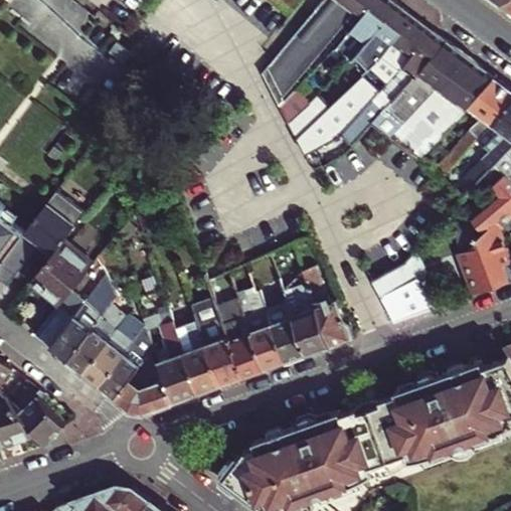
[(264,0),(286,18),(300,0),(264,0)]
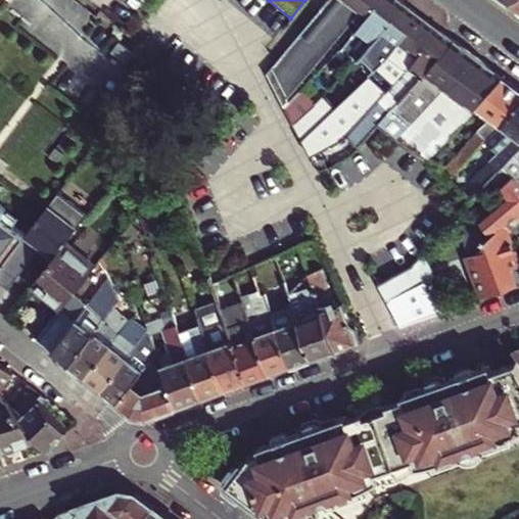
[(358,28),(383,0),(328,0),(275,61),(282,68),(291,58),(307,71),(350,22),(358,28)]
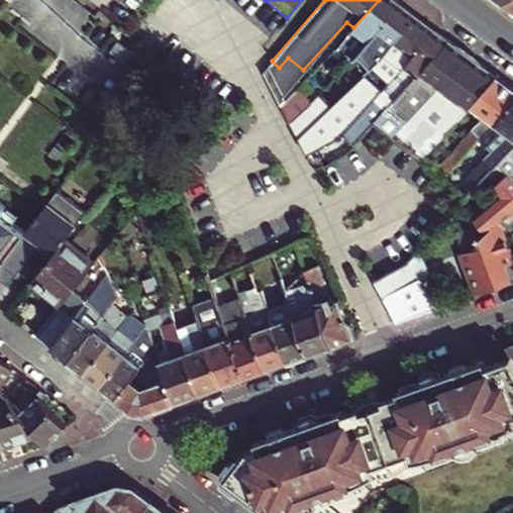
[(377,32),(399,9),(386,0),(379,0),(353,27),(333,49),(348,64),(366,44),(364,42),(366,40),(375,30),(377,32)]
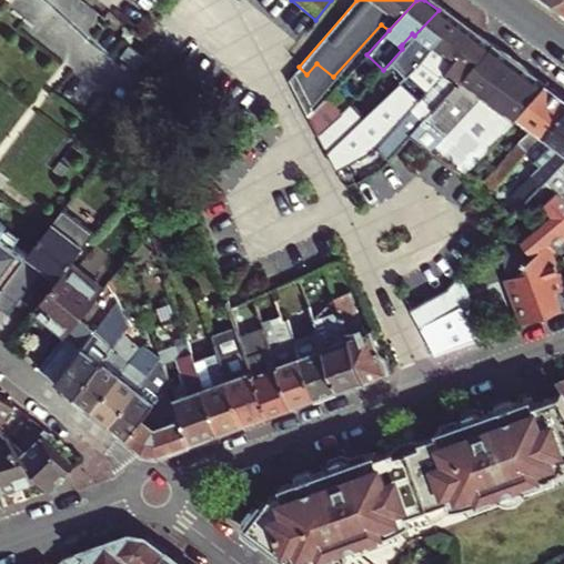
[(563,0),(559,0),(550,7),(563,18),(563,0)]
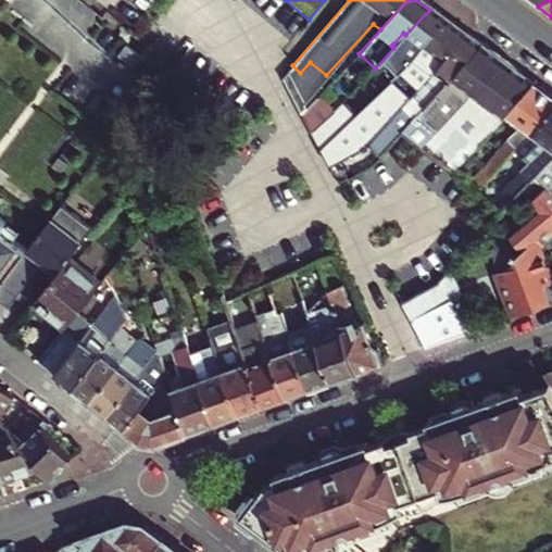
[(446,23),(429,10),(405,35),(403,33),(393,44),(411,60),(446,23)]
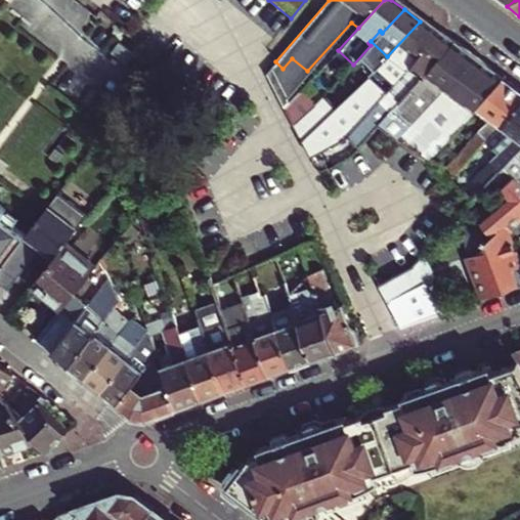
[(439,36),(420,22),(387,56),(386,57),(395,67),(401,60),(409,68),(439,36)]
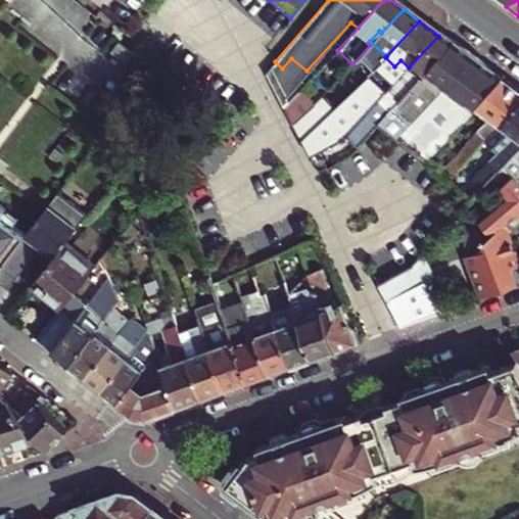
[(452,45),(438,36),(409,67),(406,71),(418,80),(421,77),(452,45)]
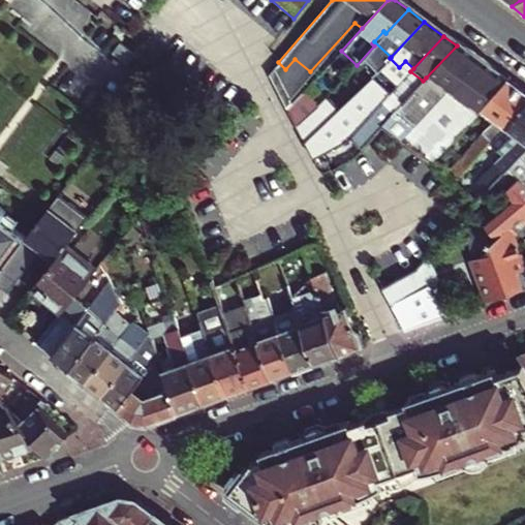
[(426,78),(446,93),(462,104),(495,74),(457,45),(426,78)]
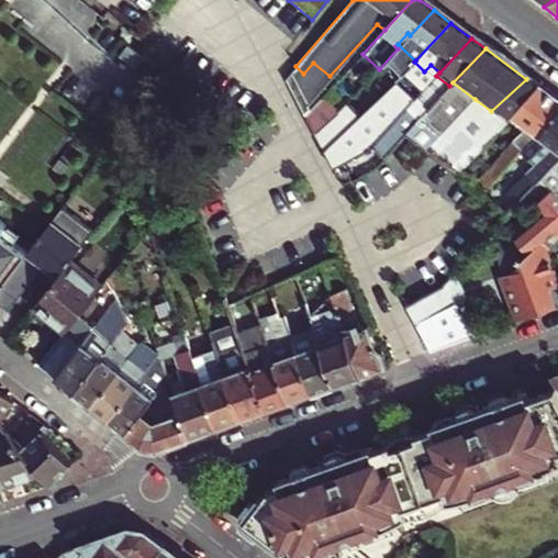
[(149,65),(133,52),(125,62),(142,74),(149,65)]
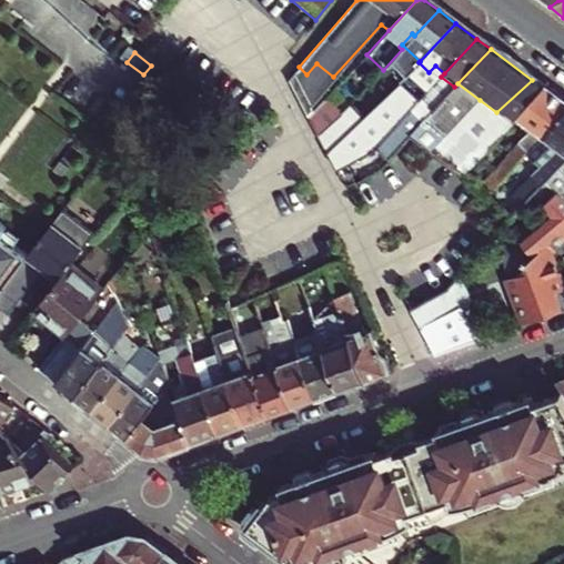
[(366,54),(359,62),(375,78),(383,70),(366,54)]
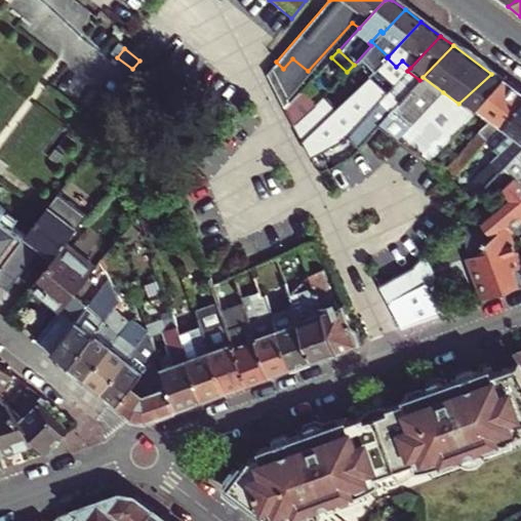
[(276,62),(265,74),(283,110),(289,104),(282,97),(308,71),(292,58),(283,69),(276,62)]
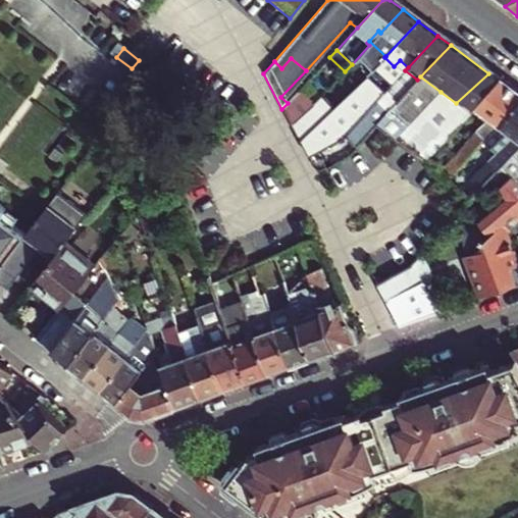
[(423,162),(474,109),(501,83),(488,73),(456,103),(441,92),(395,140),(396,142),(423,162)]
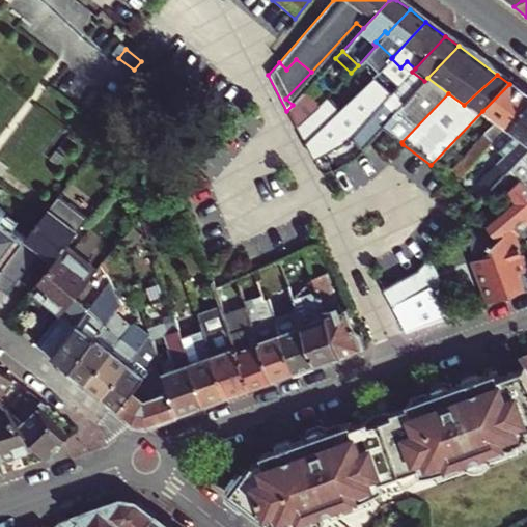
[(448,93),(427,78),(424,81),(393,116),(383,128),(401,142),(448,93)]
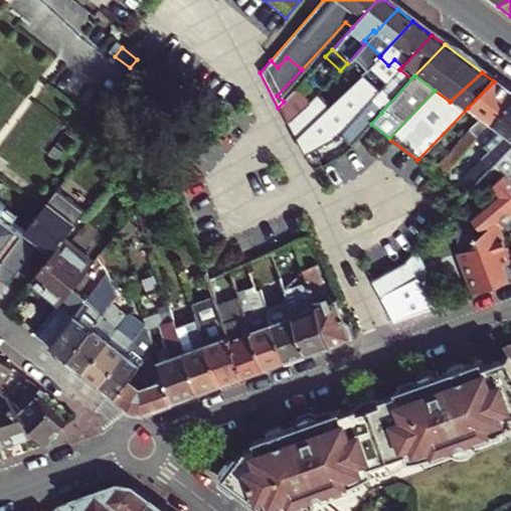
[(510,105),(510,94),(494,81),(468,108),(481,120),(469,132),(476,138),(478,140),(510,105)]
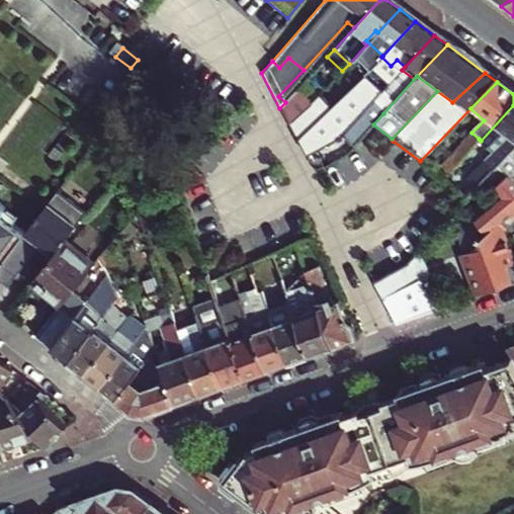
[(304,83),(285,102),(279,108),(290,127),(311,104),(304,98),(311,89),(304,83)]
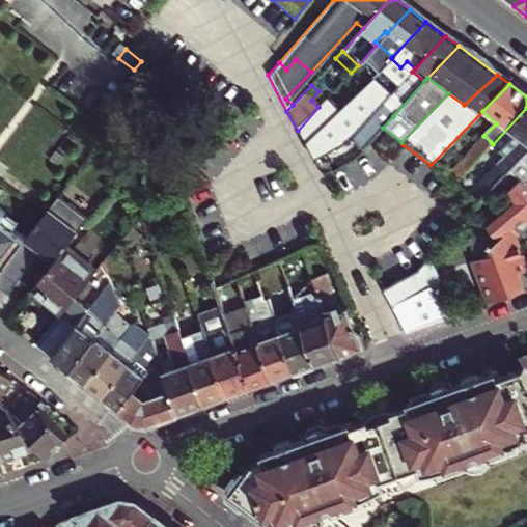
[(526,108),(493,144),(505,156),(497,165),(499,168),(506,174),(526,153),(526,108)]
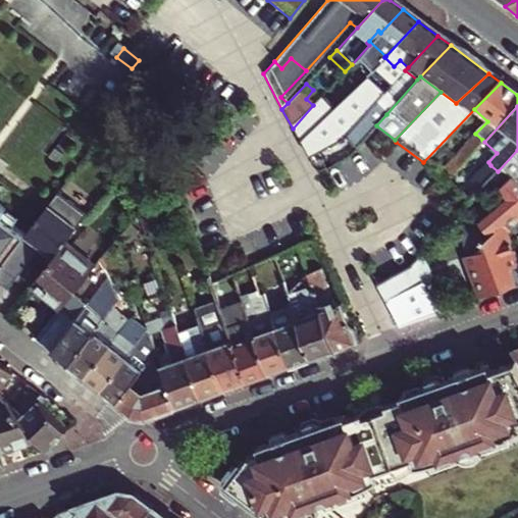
[(482,140),(475,134),(437,174),(446,180),(482,140)]
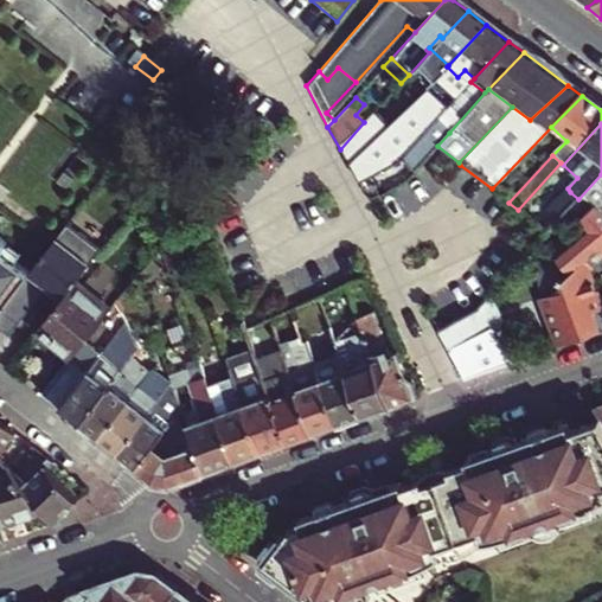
[(601,221),(601,174),(578,199),(567,211),(589,234),(601,221)]
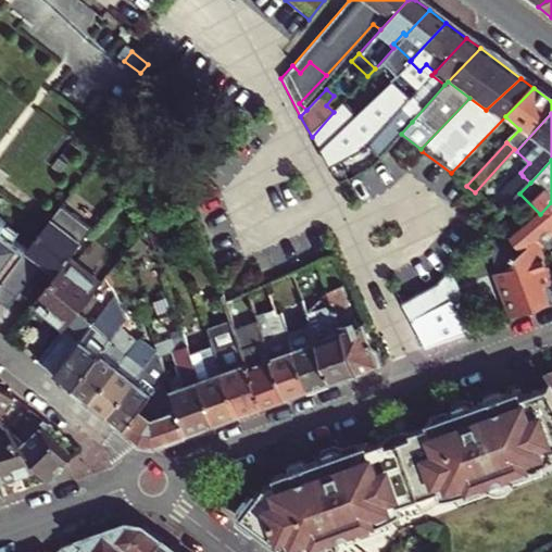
[(530,183),(523,176),(513,187),(519,193),(530,183)]
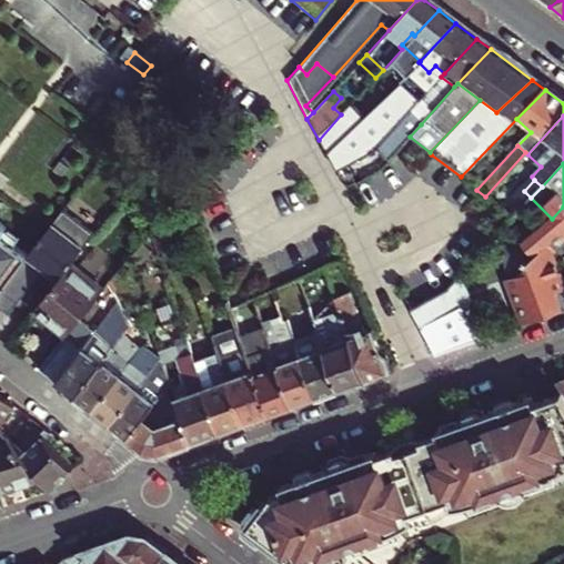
[(68,201),(61,210),(74,220),(81,211),(68,201)]
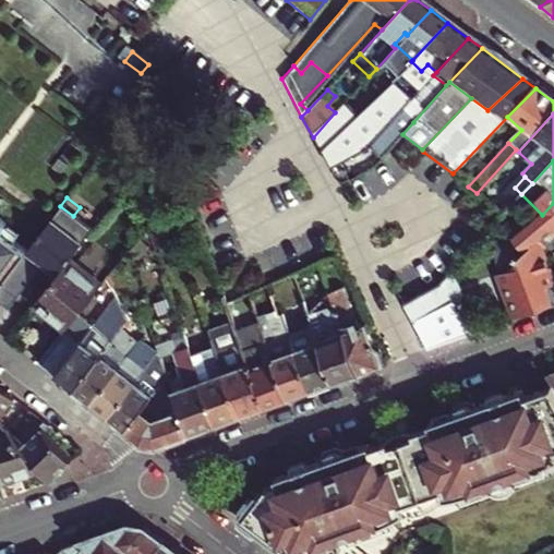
[(553,227),(553,203),(542,215),(542,216),(513,242),(522,254),(553,227)]
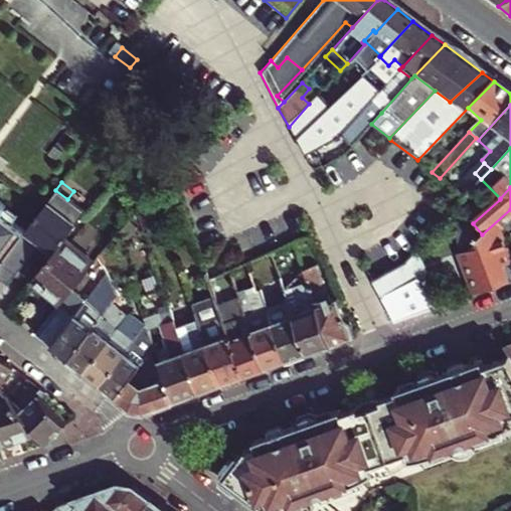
[(63,241),(86,212),(67,199),(55,190),(24,232),(22,234),(16,241),(29,251),(35,244),(51,257),(63,241)]
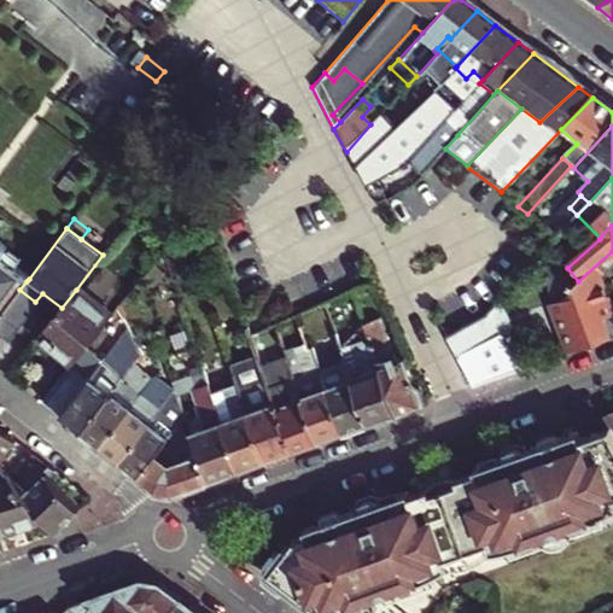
[(0,316),(12,302),(19,290),(27,281),(29,279),(12,267),(0,258),(0,252),(4,247),(0,244),(0,316)]
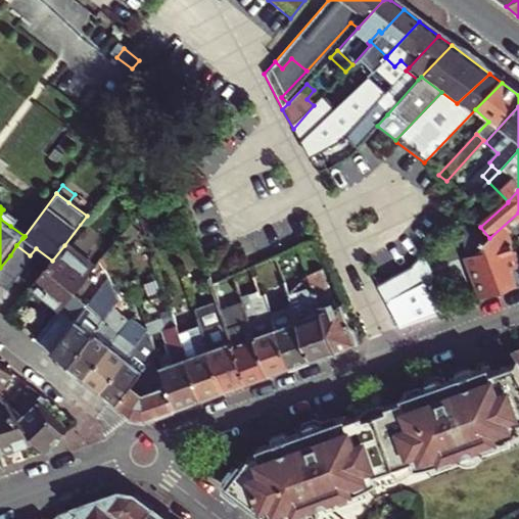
[(15,219),(3,209),(0,214),(0,219),(10,226),(15,219)]
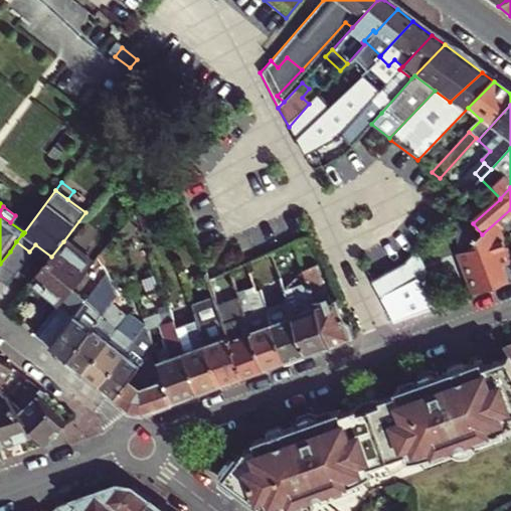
[(510,209),(482,234),(476,239),(492,287),(510,279),(510,254),(502,227),(510,219),(510,209)]
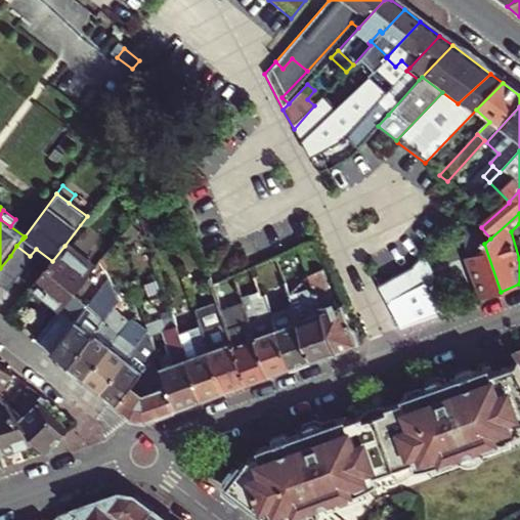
[(484,244),(490,239),(481,227),(476,226),(469,235),(467,246),(475,264),(473,267),(482,298),(501,292),(484,244)]
